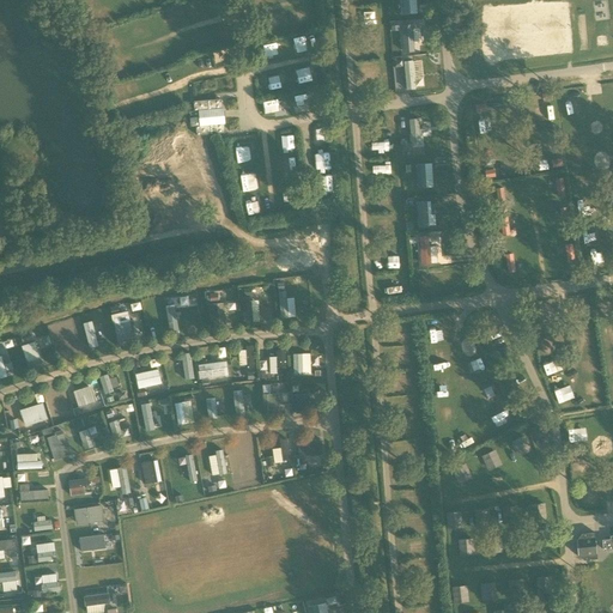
[(199,13),(198,2),(184,5),(186,14),(199,13)]
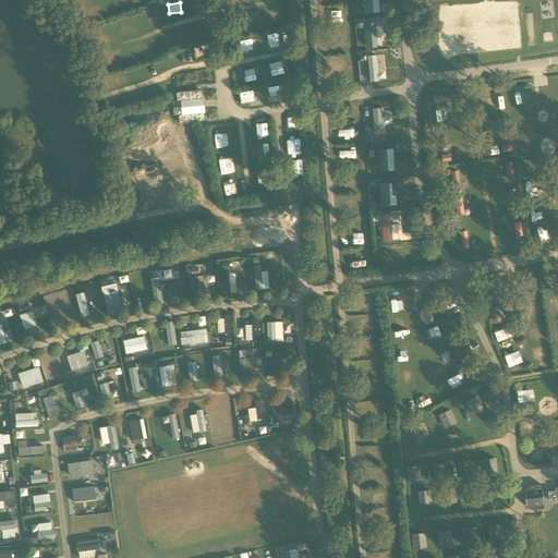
[(287,7),(271,9),(273,22),(288,20),(287,7)]
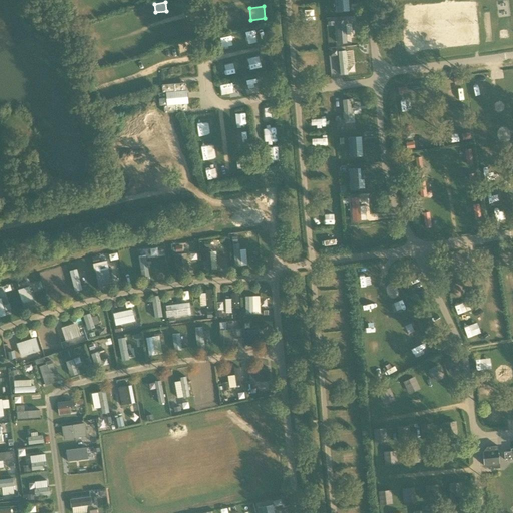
[(306,8),(307,16),(316,15),(315,7),(306,8)]
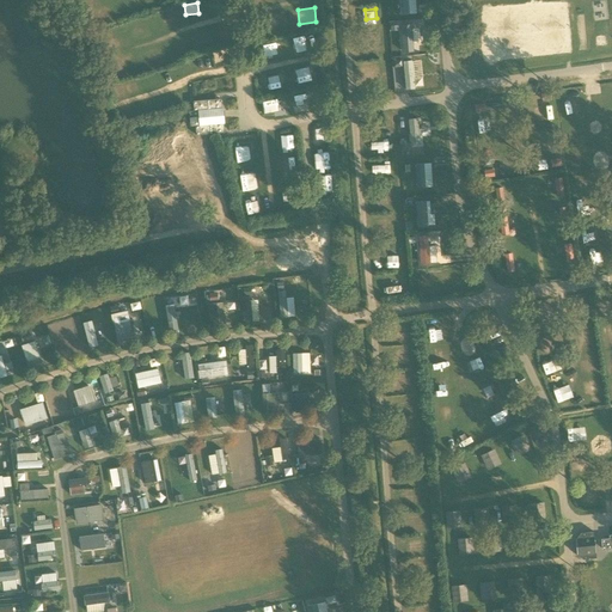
[(416,11),(403,11),(403,35),(416,35),(416,11)]
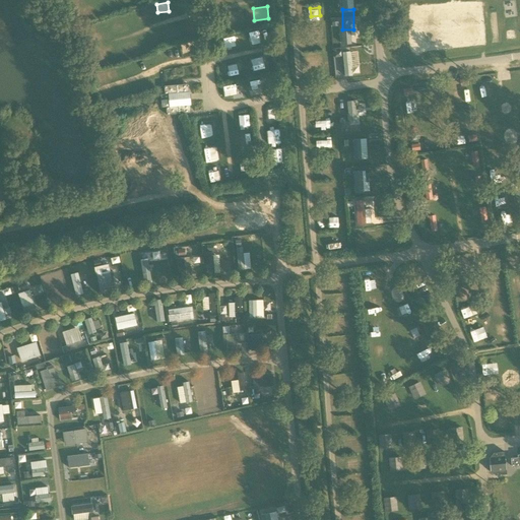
[(250,21),(247,12),(237,14),(240,23),(250,21)]
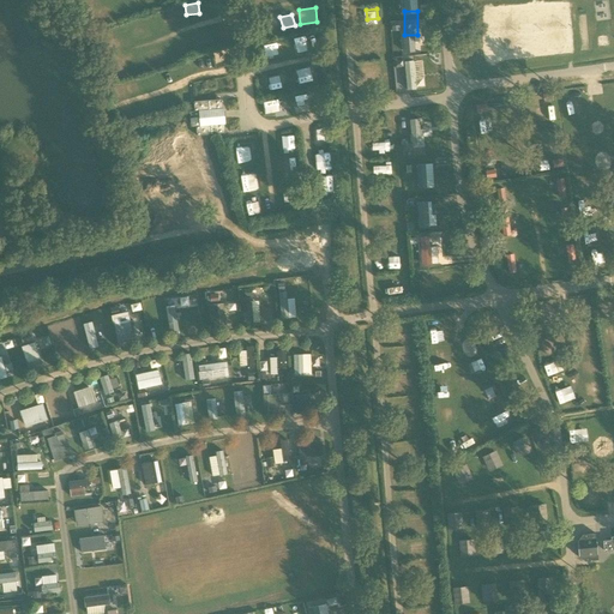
[(314,34),(301,36),(302,48),(315,47),(314,34)]
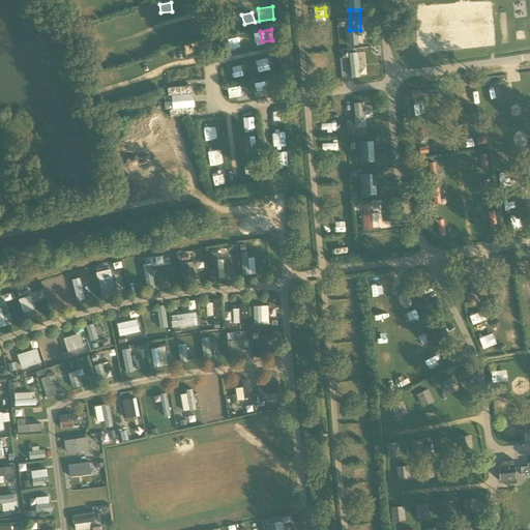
[(255,43),(253,33),(241,35),(243,46),(255,43)]
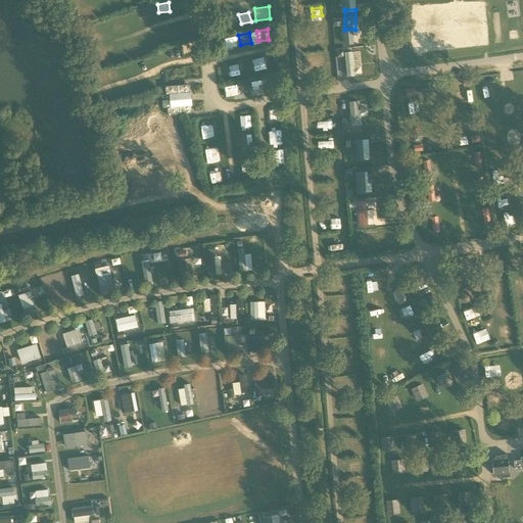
[(232,37),(222,38),(223,48),(234,46),(232,37)]
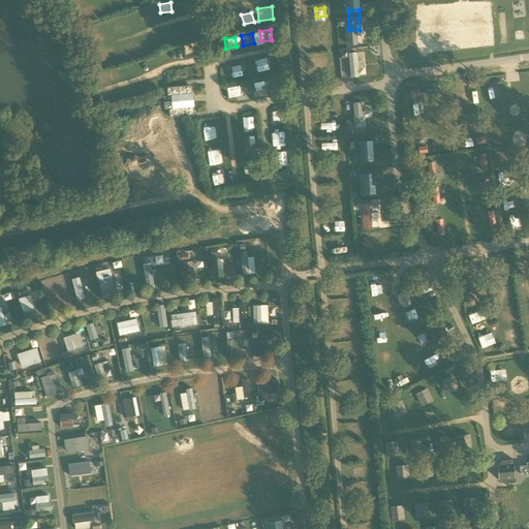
[(348,75),(364,75),(364,66),(356,66),(355,52),(347,52),(348,75)]
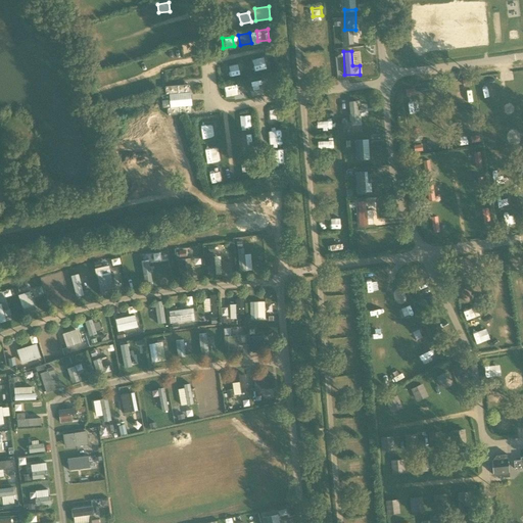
[(313,66),(322,65),(322,57),(313,57),(313,66)]
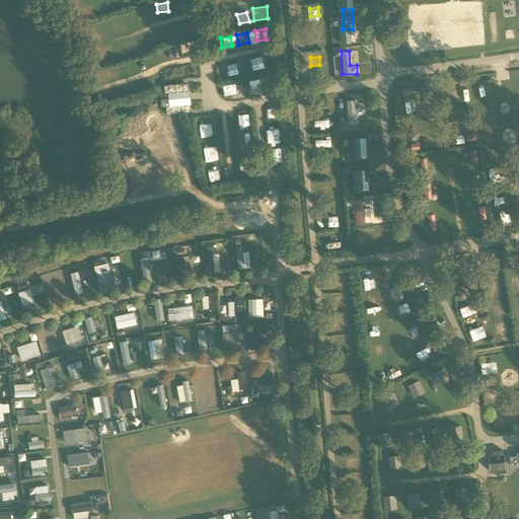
[(250,61),(240,63),(242,73),(252,71),(250,61)]
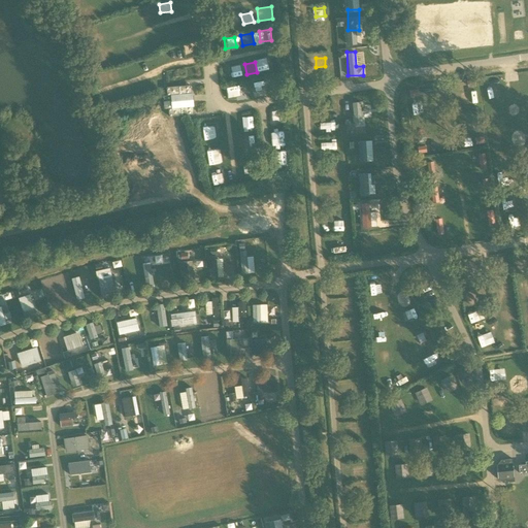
[(236,67),(227,68),(227,77),(237,76),(236,67)]
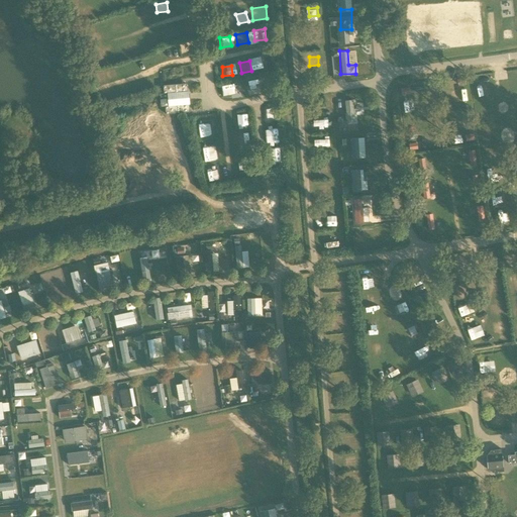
[(252,78),(240,80),(242,92),(254,89),(252,78)]
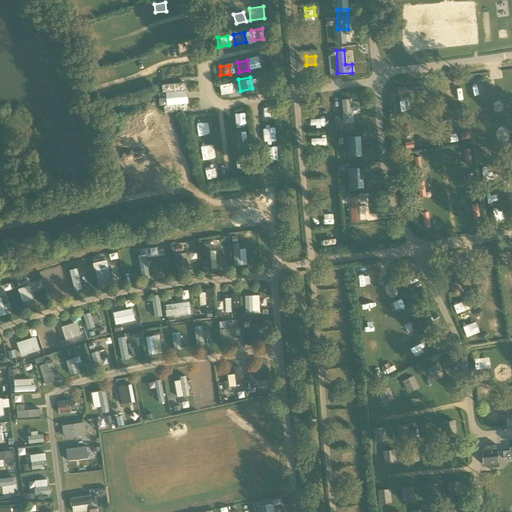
[(162,93),(158,93),(159,106),(164,105),(164,113),(188,111),(187,103),(188,103),(187,90),(186,90),(185,82),(162,85),(162,93)]
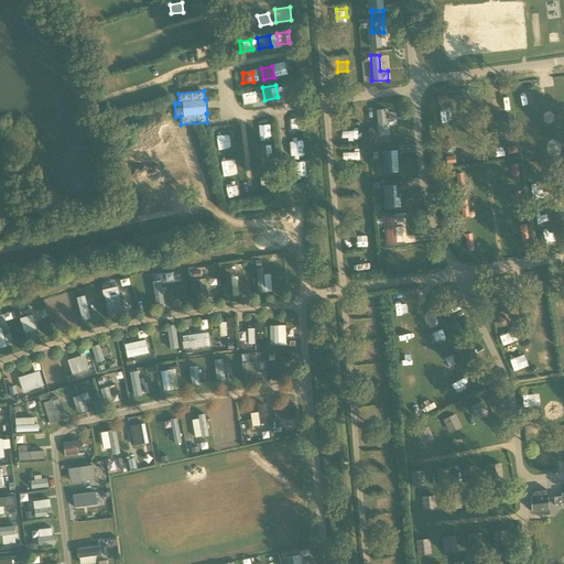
[(516,101),(525,99),(523,90),(513,91),(516,101)]
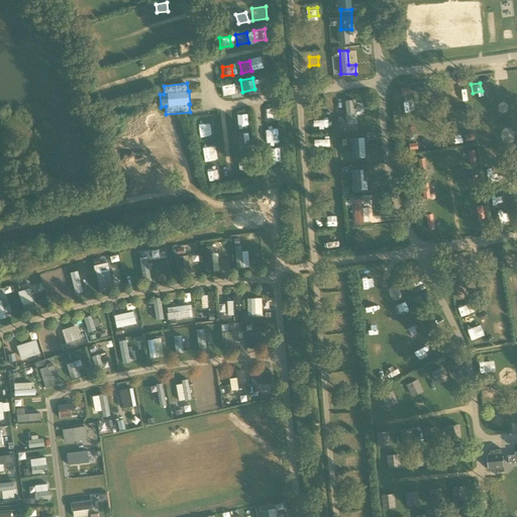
[(353,115),(362,114),(362,108),(352,108),(352,100),(343,100),(343,122),(353,121),(353,115)]
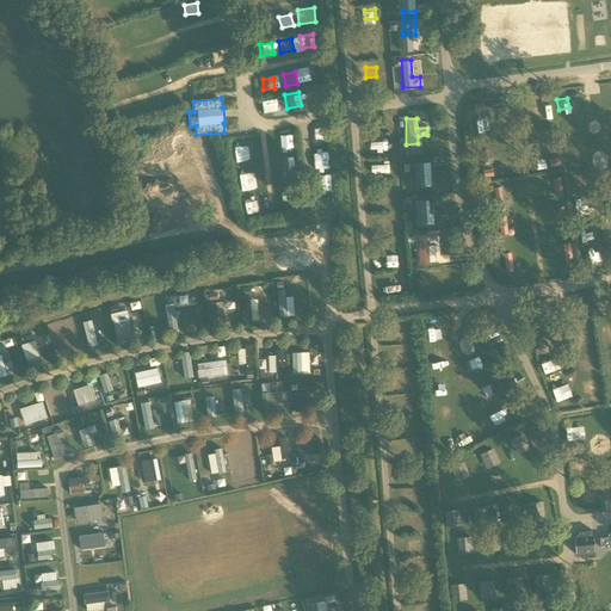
[(561,129),(563,146),(578,143),(574,127),(561,129)]
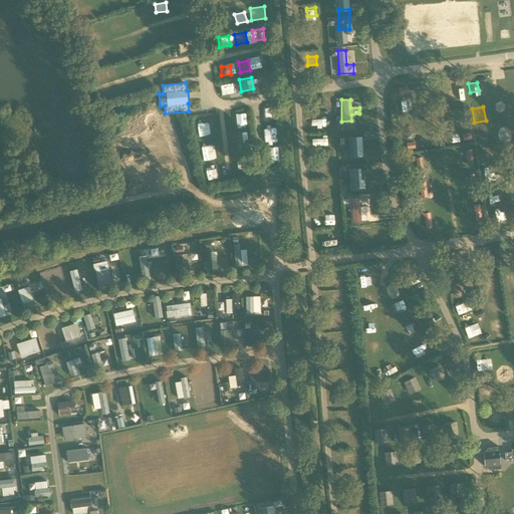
[(323,120),(313,120),(314,130),(323,130),(323,120)]
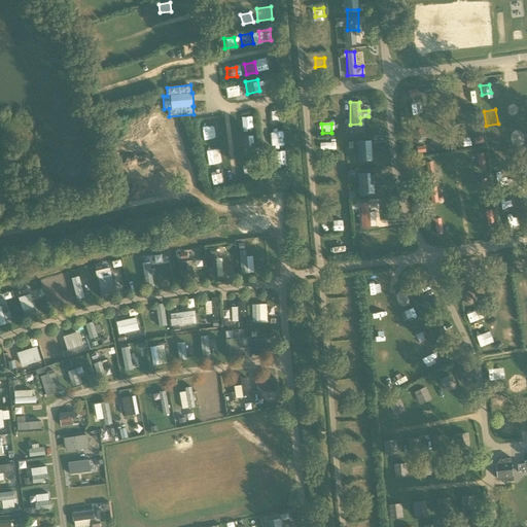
[(273,129),(273,141),(284,141),(283,129),(273,129)]
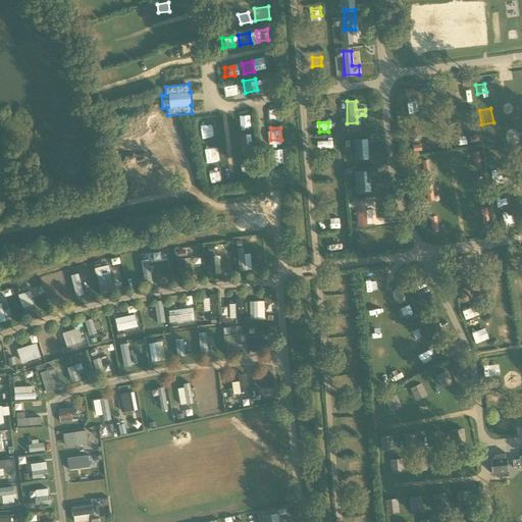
[(199,132),(201,139),(209,136),(207,129),(199,132)]
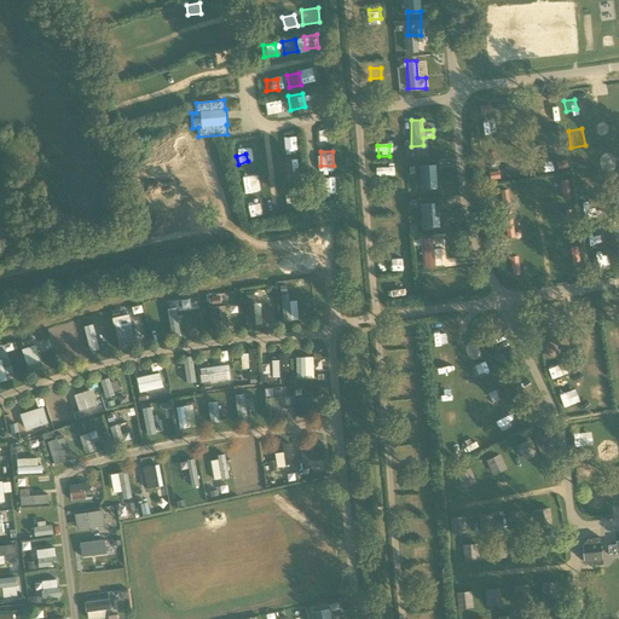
[(574,155),(574,166),(586,166),(585,154),(574,155)]
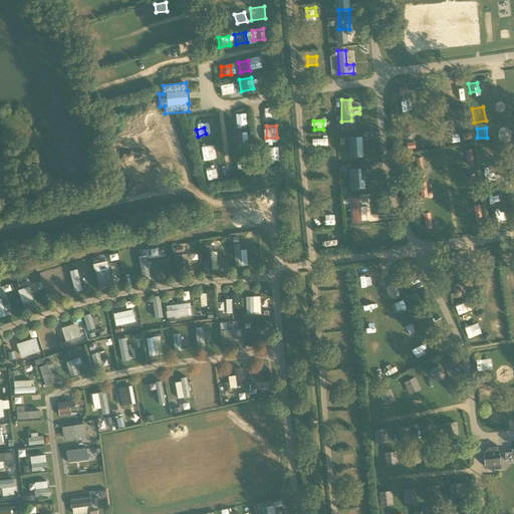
[(347,137),(348,158),(362,157),(361,137),(347,137)]
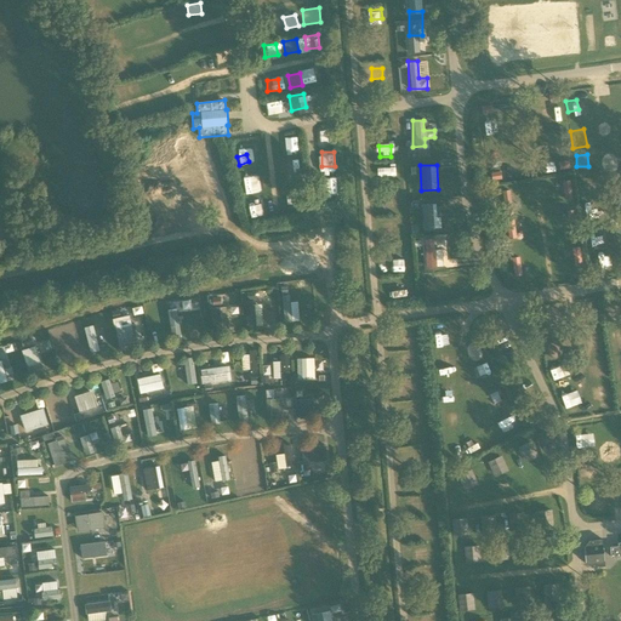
[(240,177),(243,188),(257,184),(255,174),(240,177)]
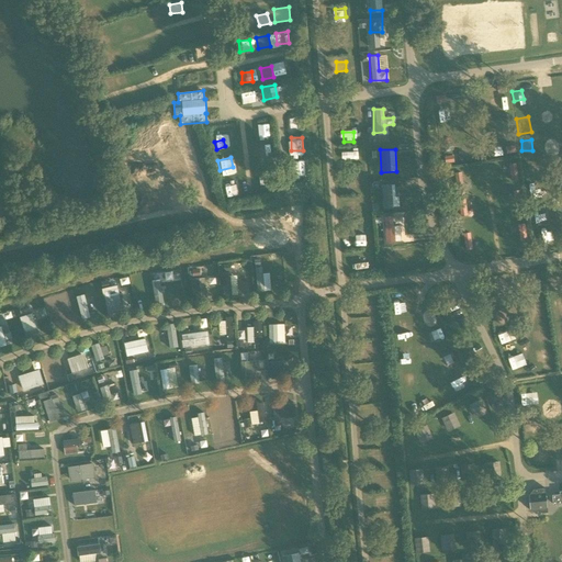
[(294,161),(295,175),(305,173),(304,161),(294,161)]
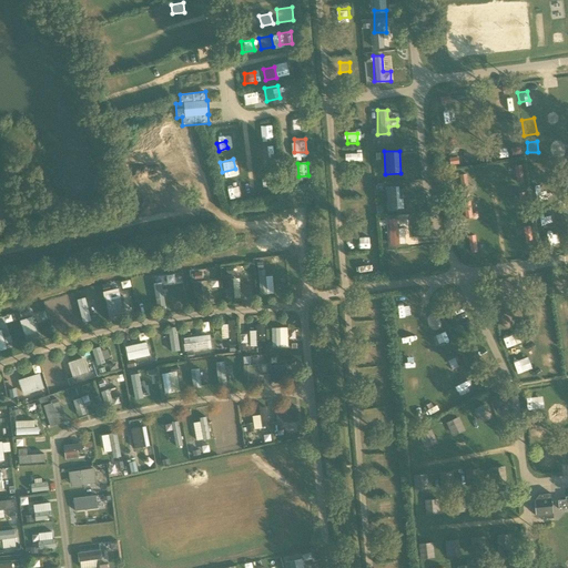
[(456,174),(456,190),(467,190),(467,173),(456,174)]
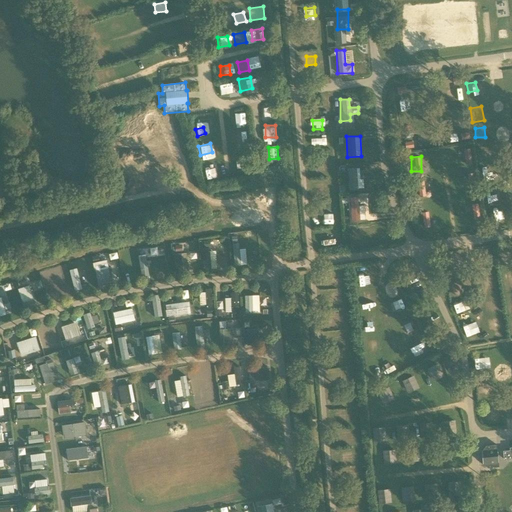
[(217,163),(202,167),(205,179),(221,175),(217,163)]
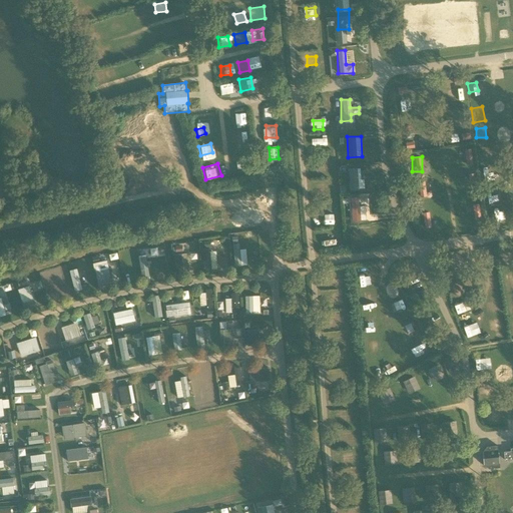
[(366,177),(366,170),(360,171),(359,167),(347,168),(348,189),(364,188),(363,177),(366,177)]
